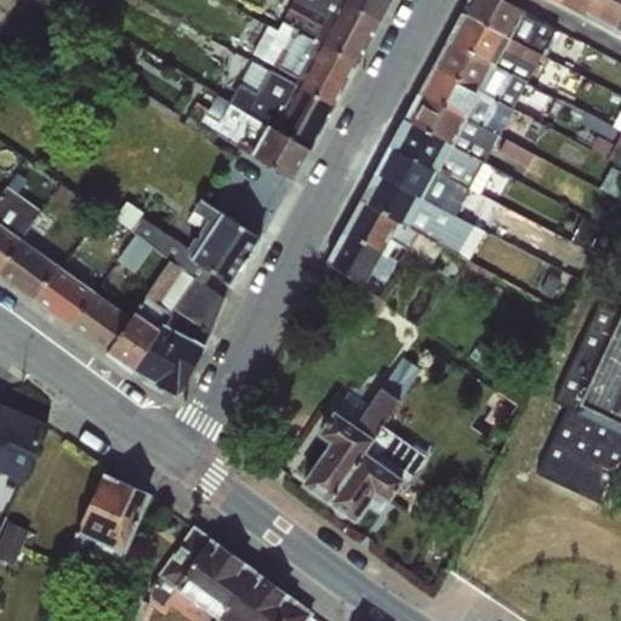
[(377,21),(336,0),(290,0),(279,21),(354,63),(377,21)]
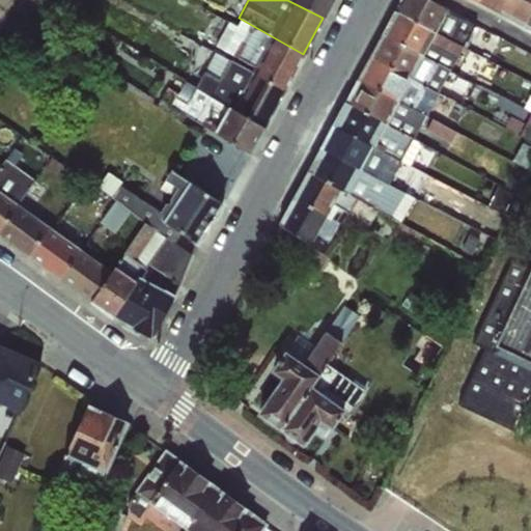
[(332,0),(287,0),(323,18),(332,0)]
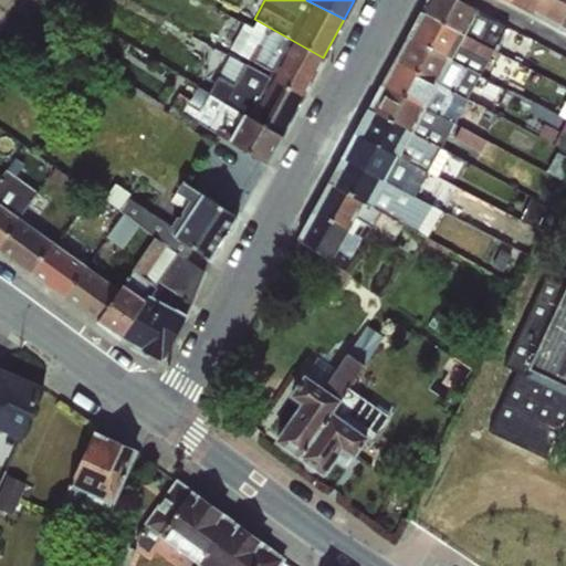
[(457,0),(428,0),(421,12),(464,34),(478,10),(457,0)]
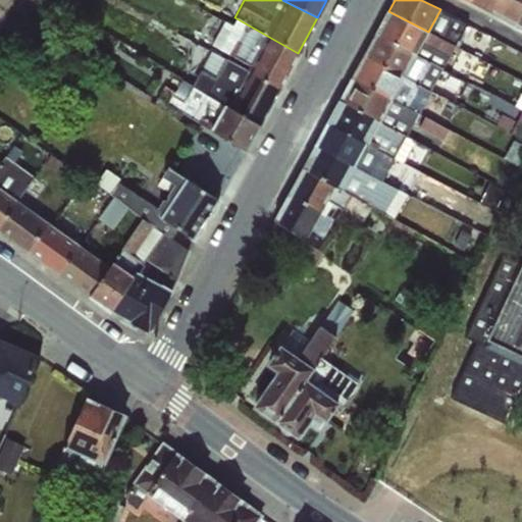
[(470,0),(470,1),(492,13),(499,0),(470,0)]
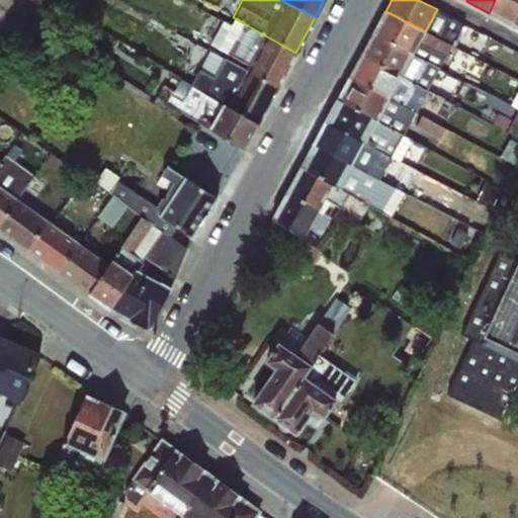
[(510,25),(517,9),(517,0),(495,0),(489,13),(510,25)]
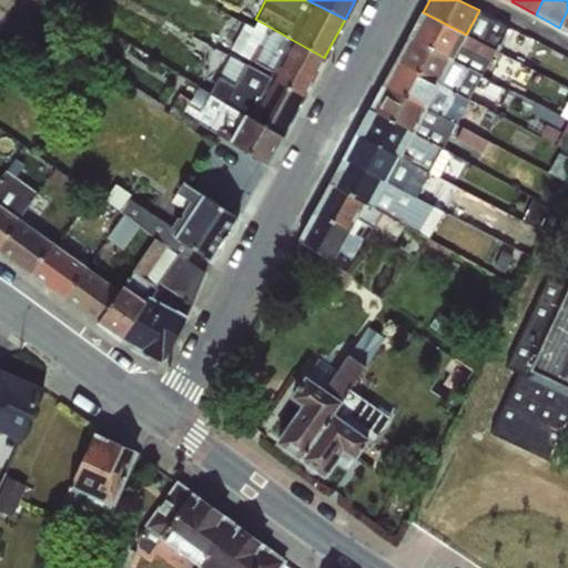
[(479,10),(466,34),(495,51),(509,26),(479,10)]
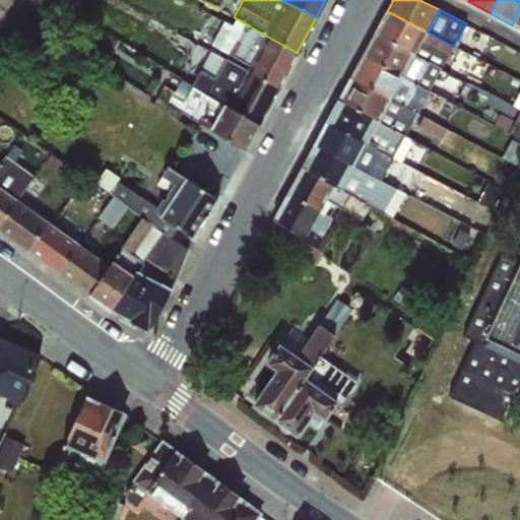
[(387,11),(375,35),(413,55),(427,31),(387,11)]
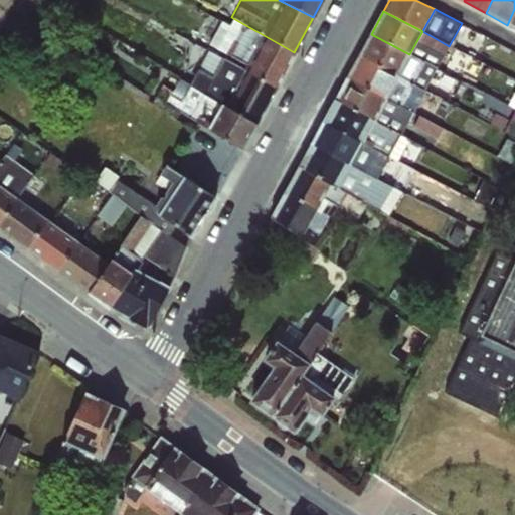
[(294,52),(231,17),(228,23),(221,19),(208,45),(250,67),(247,71),(274,90),(294,52)]
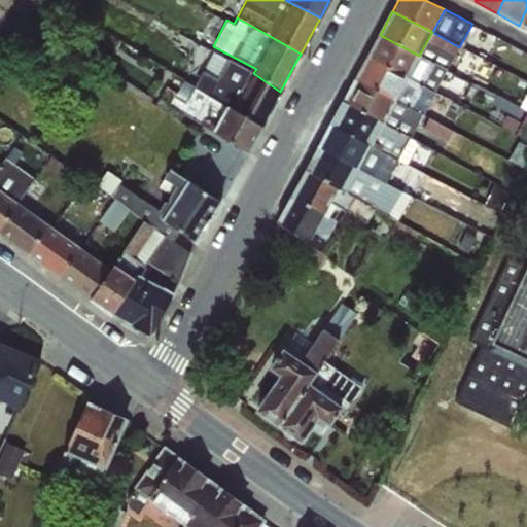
[(432,32),(419,56),(447,69),(459,47),(432,32)]
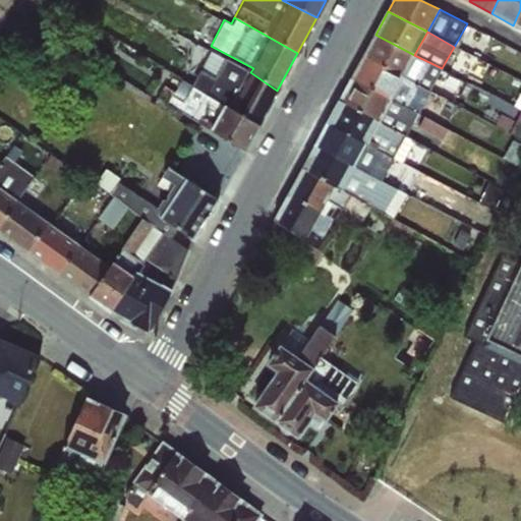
[(414,55),(375,35),(364,55),(403,76),(414,55)]
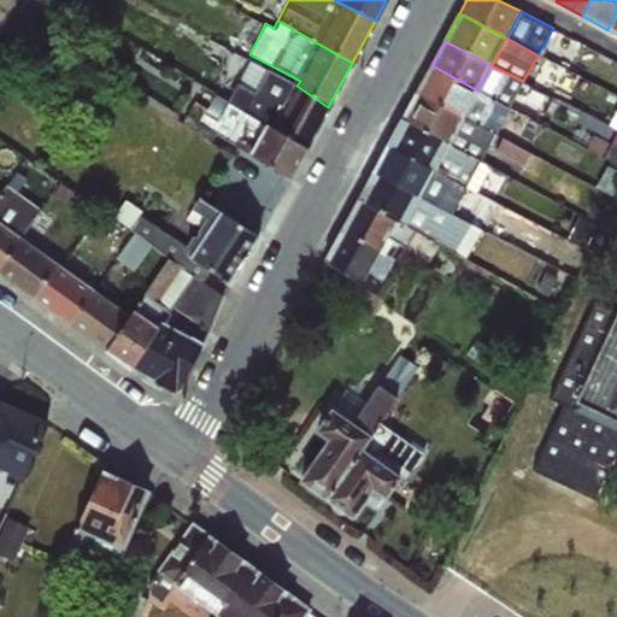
[(477,90),(432,65),(415,94),(494,135),(507,109),(477,90)]
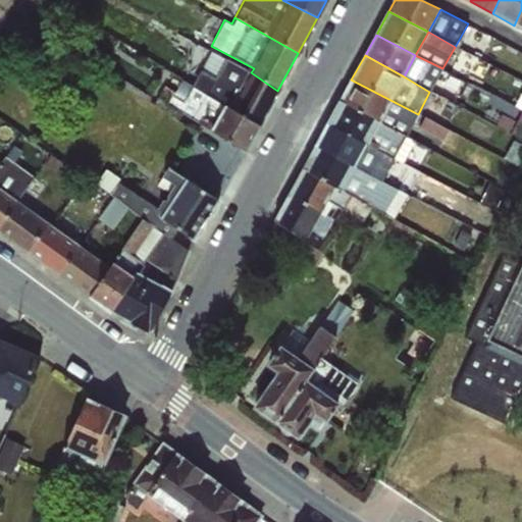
[(415,55),(404,76),(429,92),(436,80),(442,68),(415,55)]
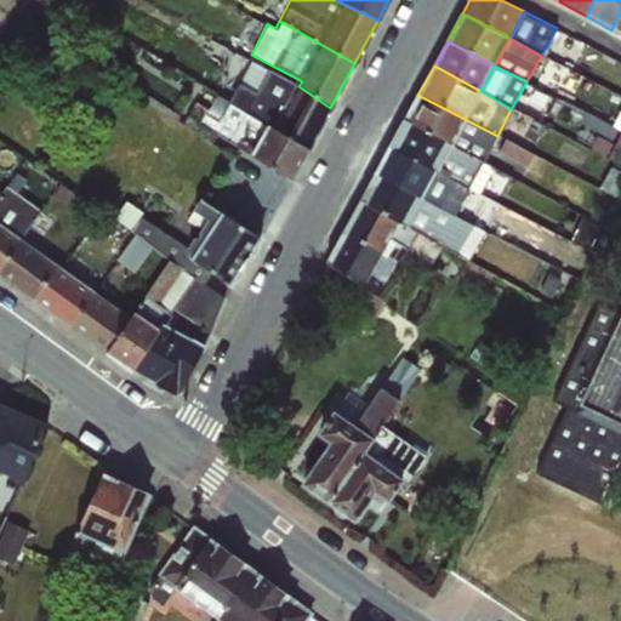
[(330,108),(298,86),(266,69),(255,90),(238,80),(228,100),(307,149),(330,108)]
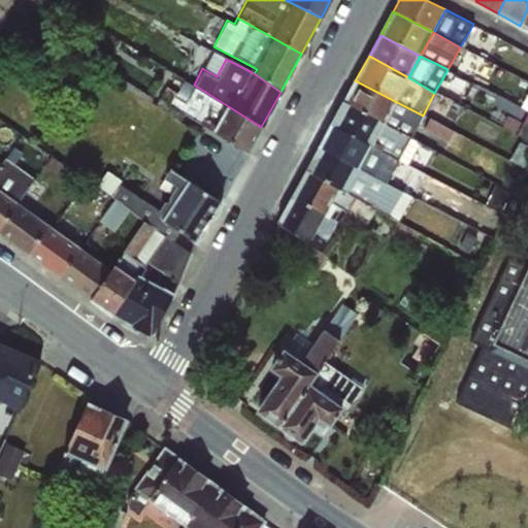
[(423,116),(355,80),(343,102),(419,144),(423,145),(430,133),(448,143),(454,132),(429,119),(425,126),(419,123),(423,116)]
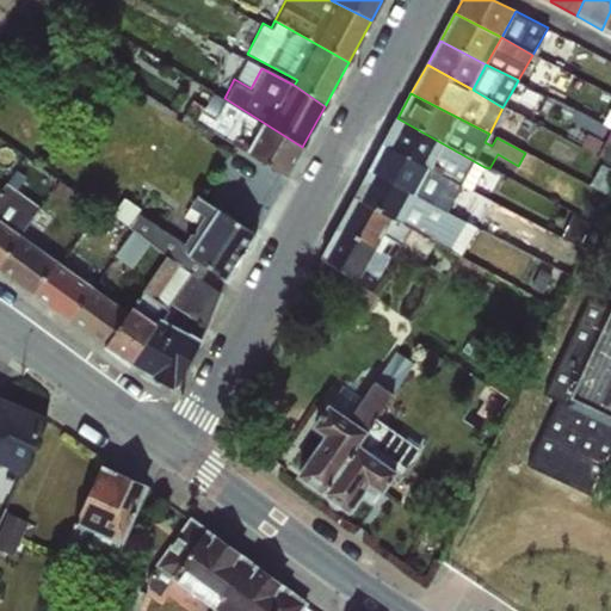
[(302,147),(224,98),(217,111),(191,98),(181,117),(197,125),(287,177),(302,147)]
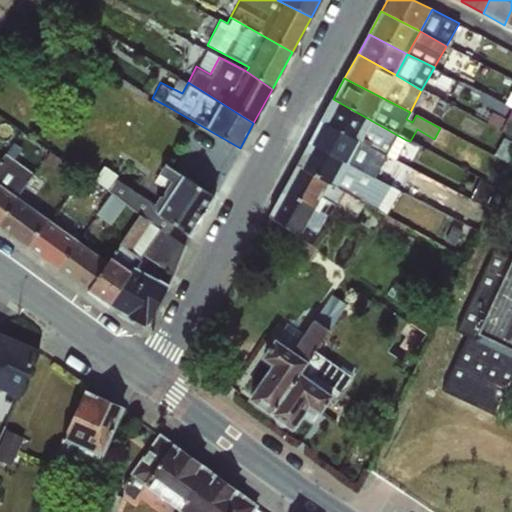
[(406,140),(333,99),(321,121),(385,156),(395,160),(406,140)]
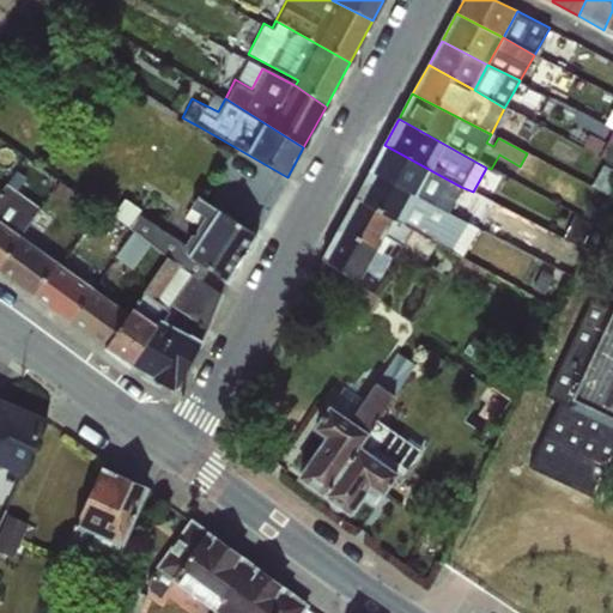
[(589,133),(583,146),(612,159),(612,131),(607,141),(589,133)]
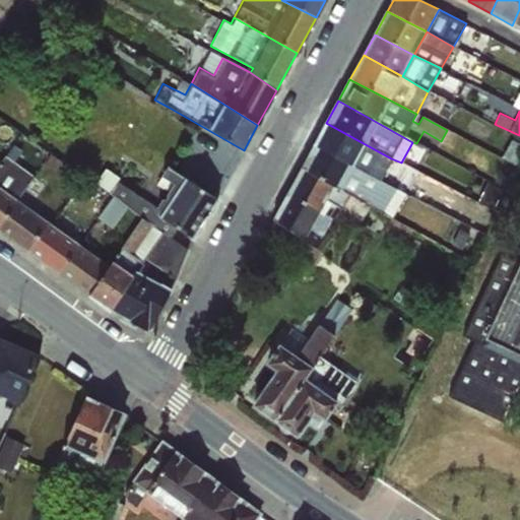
[(391,158),(326,123),(314,144),(379,180),(391,158)]
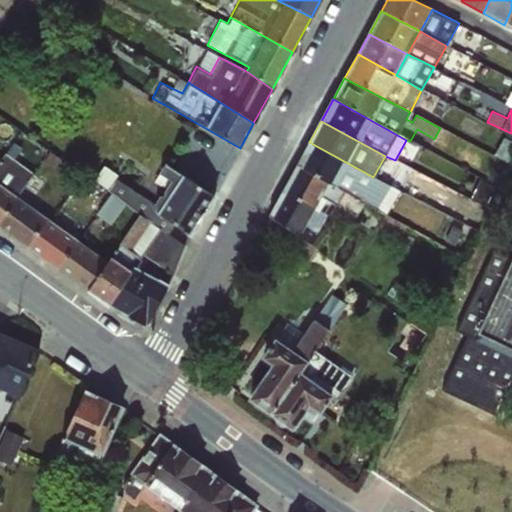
[(373,177),(309,142),(296,165),(326,184),(365,204),(378,212),(389,192),(371,181),(373,177)]
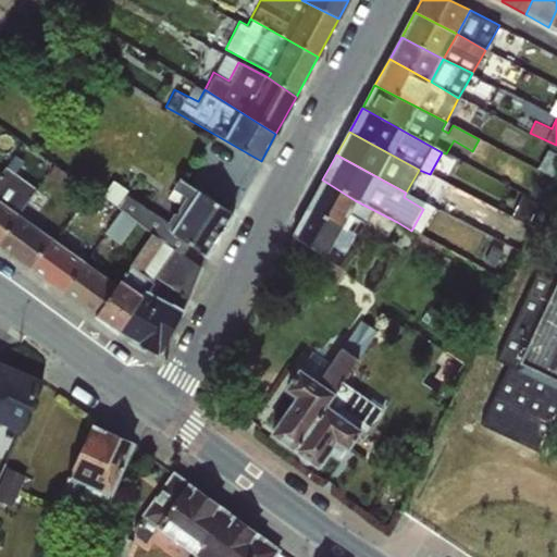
[(4,169),(0,173),(0,243),(20,217),(17,214),(25,205),(34,211),(46,196),(4,169)]
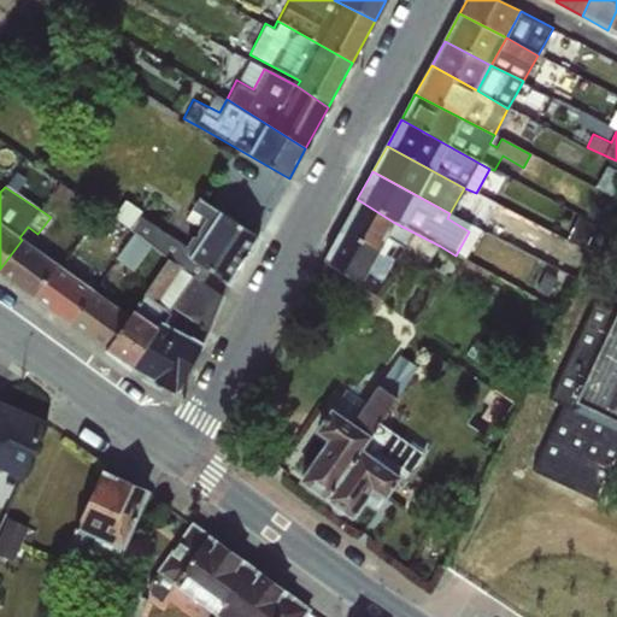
[(476,193),(469,207),(489,218),(497,204),(476,193)]
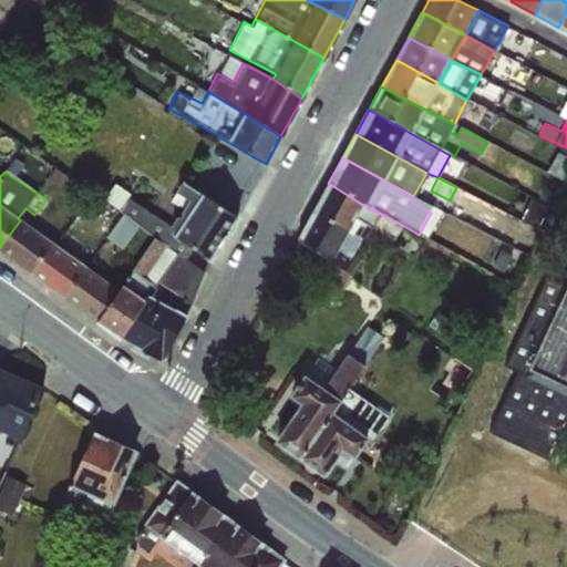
[(361,204),(328,183),(312,212),(366,240),(370,232),(393,245),(404,226),(361,204)]
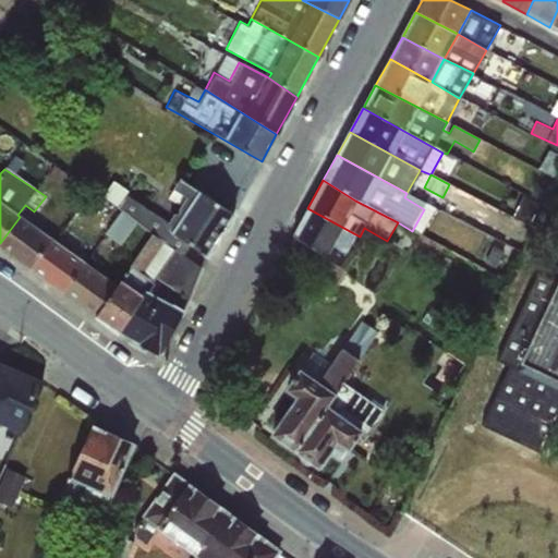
[(128,242),(155,203),(136,191),(109,230),(128,242)]
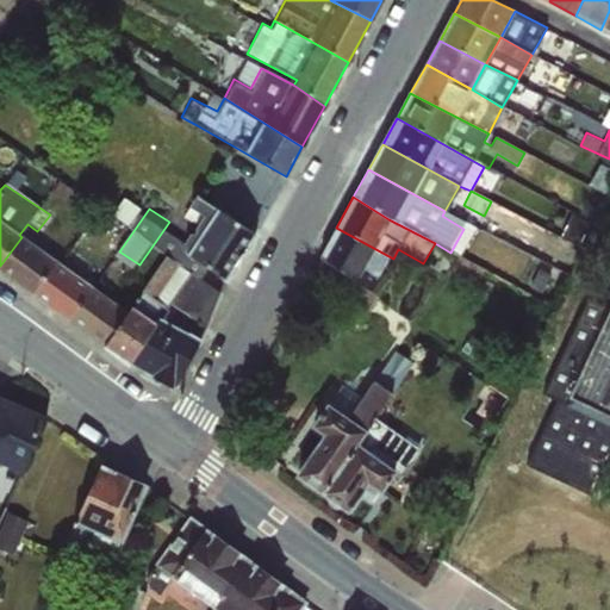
[(254,234),(216,209),(187,254),(224,279),(254,234)]
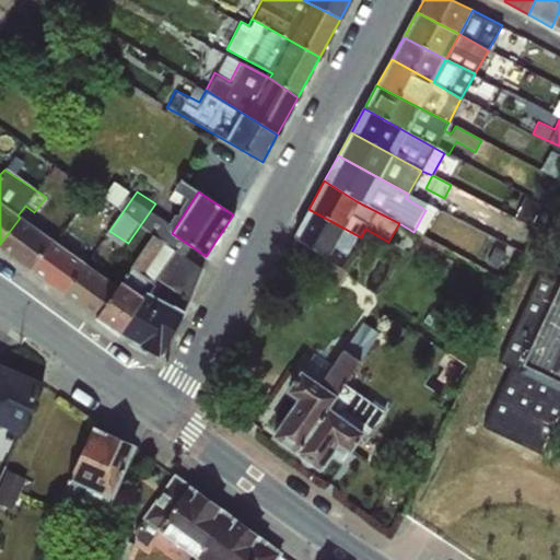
[(361,237),(308,209),(282,256),(334,291),(347,273),(341,267),(361,237)]
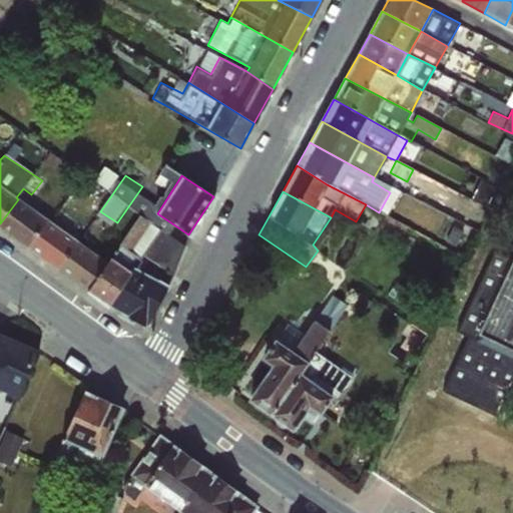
[(47,219),(18,199),(0,223),(0,228),(25,247),(47,219)]
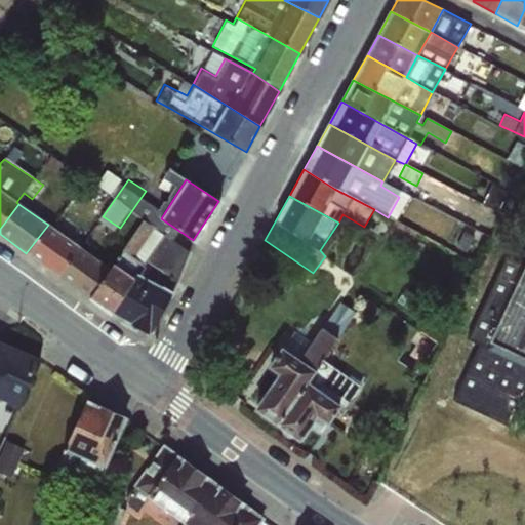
[(89,299),(110,315),(165,236),(143,220),(113,265),(110,268),(89,299)]
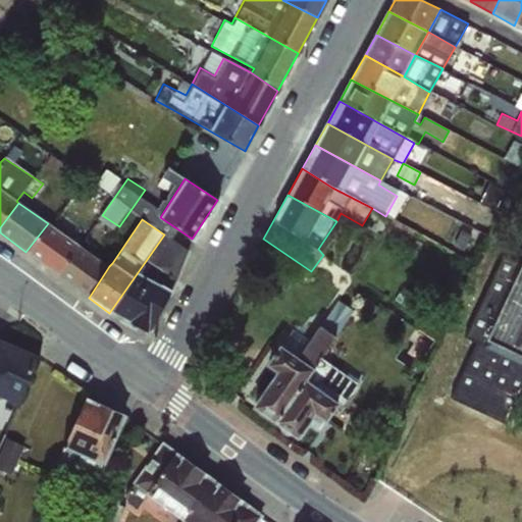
[(72,240),(48,223),(25,252),(57,275),(80,245),(72,240)]
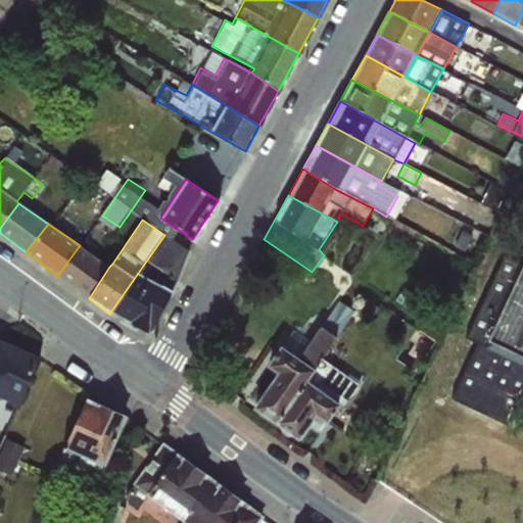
[(462,228),(452,247),(464,253),(473,234),(462,228)]
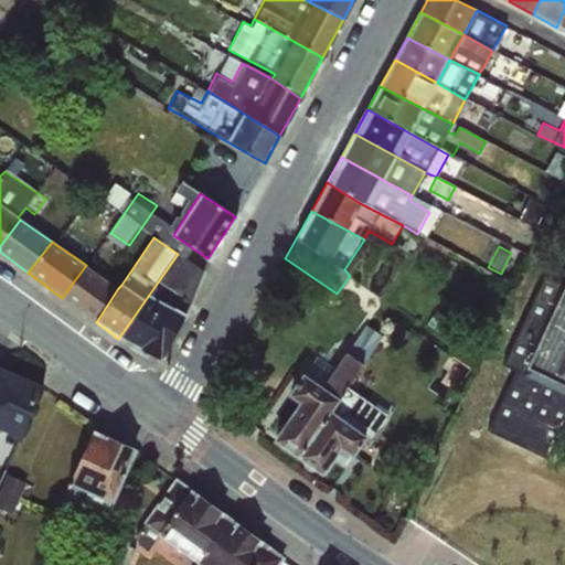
[(204,273),(178,254),(118,339),(161,360),(187,315),(204,273)]
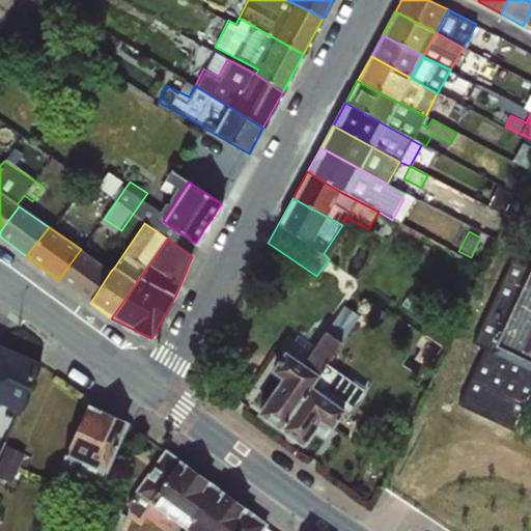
[(111,271),(81,249),(58,280),(90,303),(111,271)]
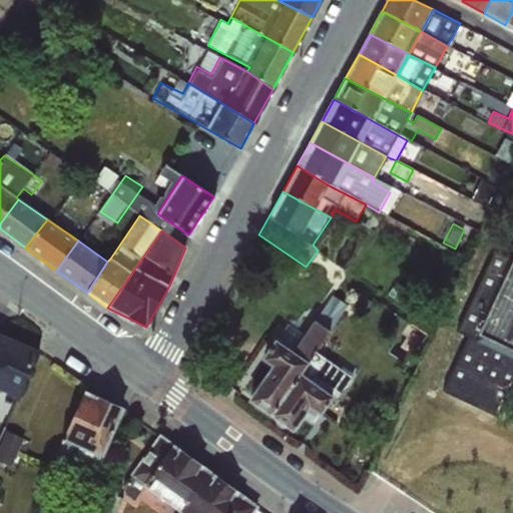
[(512,351),(477,335),(512,261),(493,251),(456,332),(467,337),(443,391),(497,417),(512,383),(512,351)]
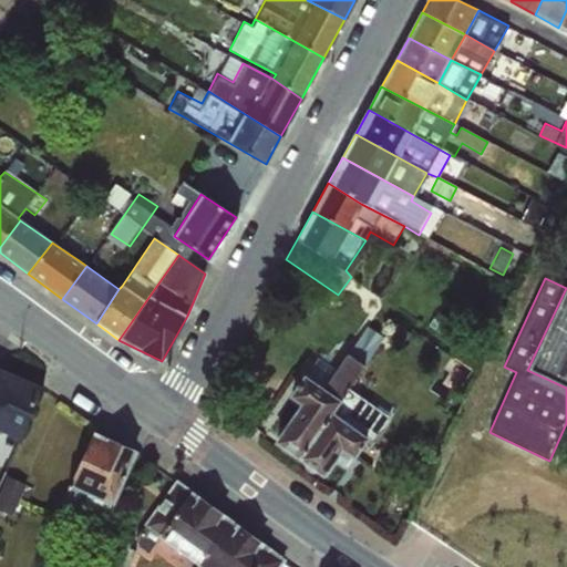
[(566,285),(566,288),(527,370),(566,388),(566,285)]
